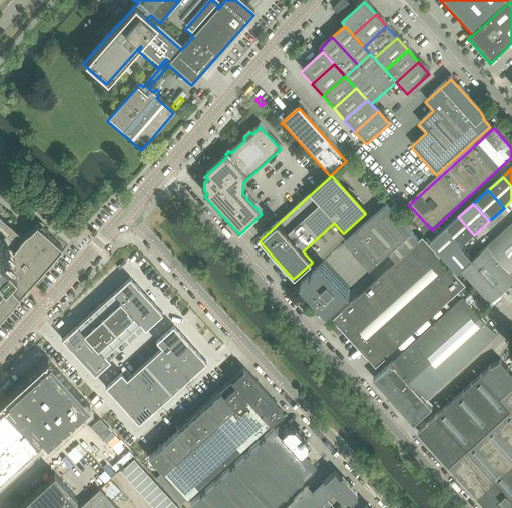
[(409,205),(402,212),(425,237),(427,239),(434,233),(432,230),(409,205)]
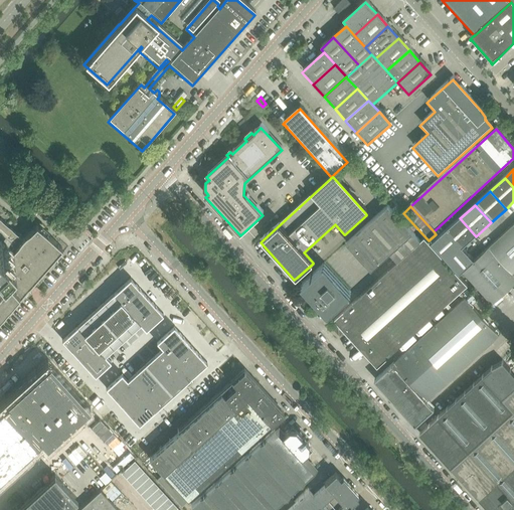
[(389,257),(390,259),(396,266),(419,244),(387,208),(346,246),(370,274),(389,257)]
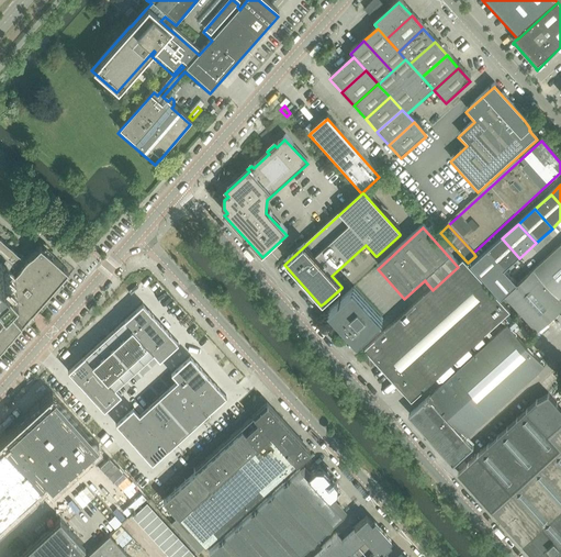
[(519,258),(502,238),(485,254),(503,274),(504,273),(519,258)]
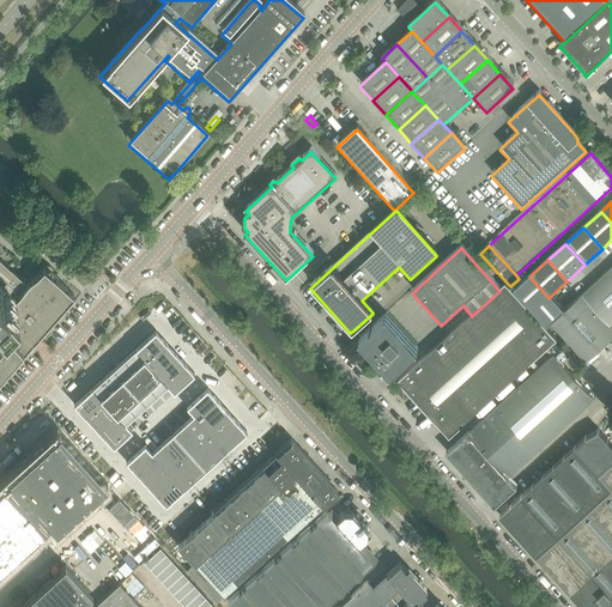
[(0,382),(24,356),(26,353),(28,352),(32,346),(36,343),(36,341),(40,338),(48,328),(62,313),(70,303),(73,301),(67,295),(54,284),(53,283),(46,277),(42,273),(37,280),(28,290),(26,291),(0,268),(0,382)]
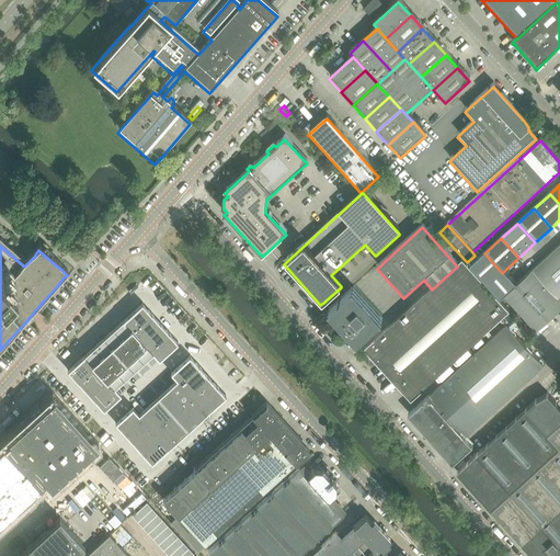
[(559,247),(516,287),(503,298),(536,335),(559,311),(559,304),(558,302),(559,299),(559,247)]
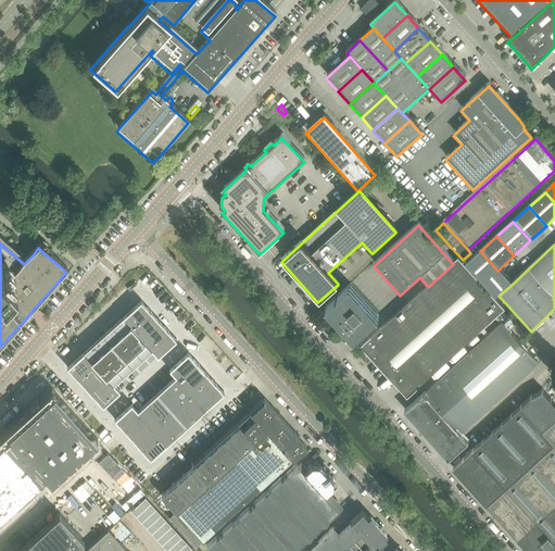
[(497,271),(480,251),(464,266),(493,300),(499,296),(512,285),(499,270),(497,271)]
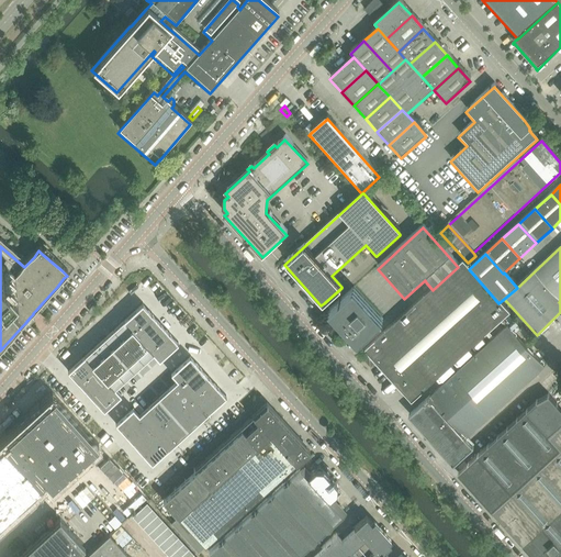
[(376,365),(400,392),(411,404),(509,315),(498,303),(469,269),(462,263),(458,267),(433,290),(363,353),(370,359),(363,365),(376,365)]
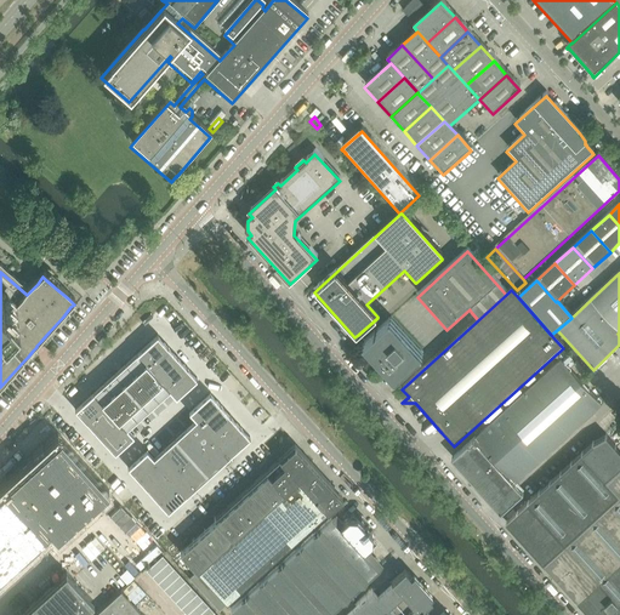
[(382,368),(396,382),(422,358),(391,322),(363,346),(376,360),(373,363),(380,371),(382,368)]
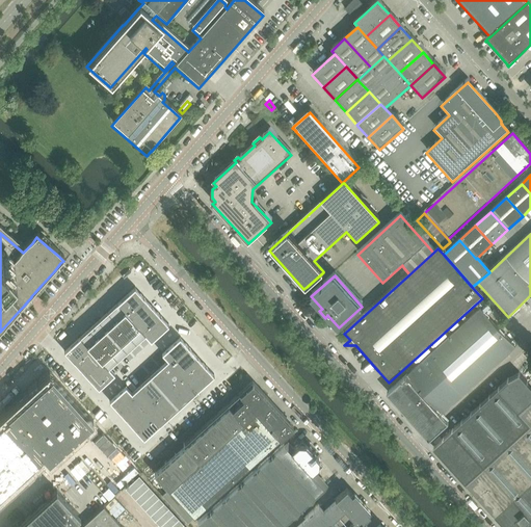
[(133,291),(115,307),(125,316),(141,300),(133,291)]
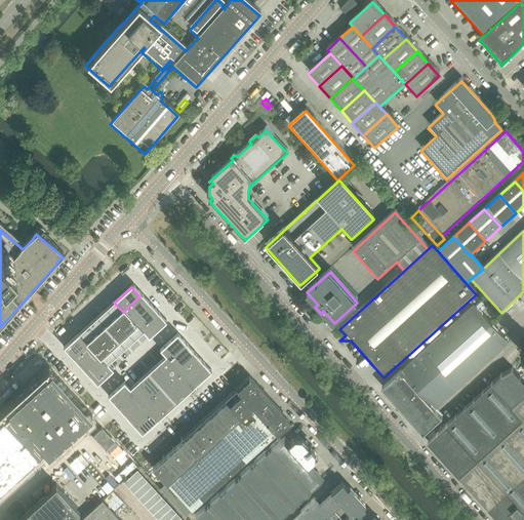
[(139,296),(123,312),(128,318),(131,321),(148,306),(139,296)]
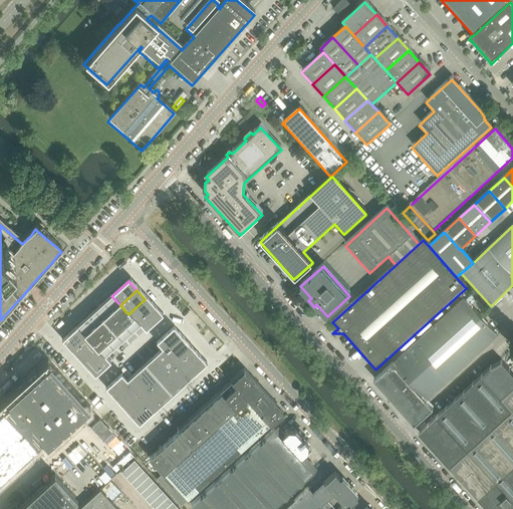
[(111,296),(103,304),(116,319),(125,311),(120,305),(111,296)]
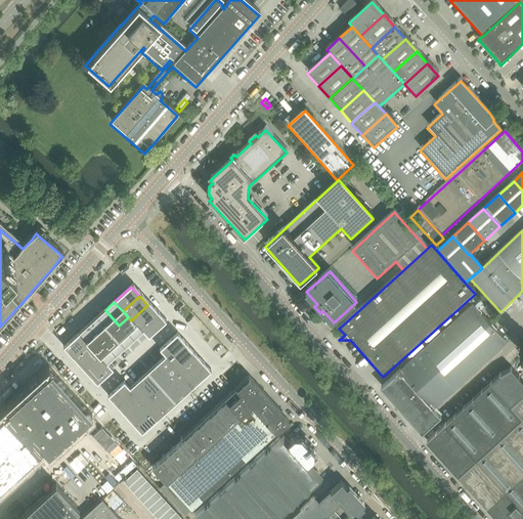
[(147,305),(131,320),(139,330),(157,314),(147,305)]
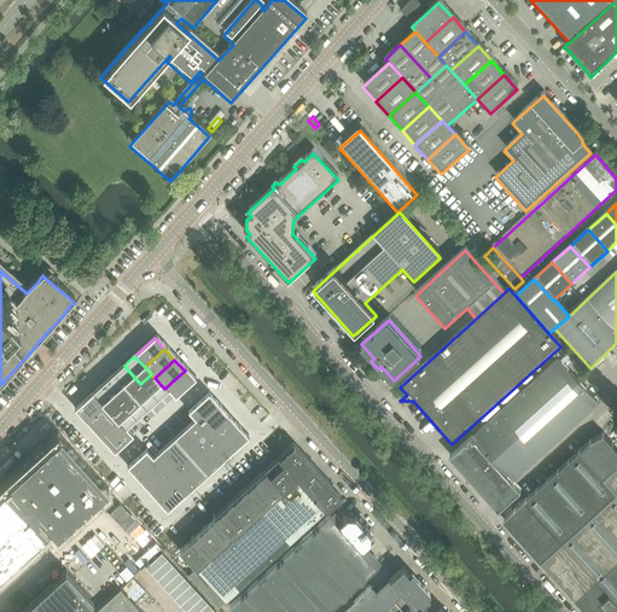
[(459,467),(498,511),(498,512),(499,513),(502,510),(519,494),(512,485),(598,407),(566,372),(571,369),(565,363),(562,367),(558,362),(453,456),(454,456),(450,460),(452,461),(453,460),(460,467),(459,467)]
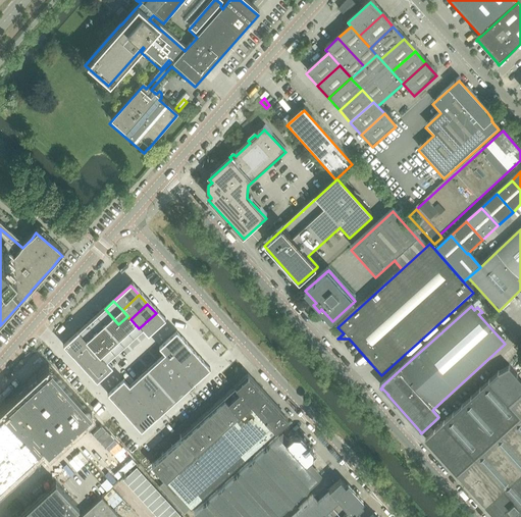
[(105,309),(96,317),(109,332),(118,324),(105,309)]
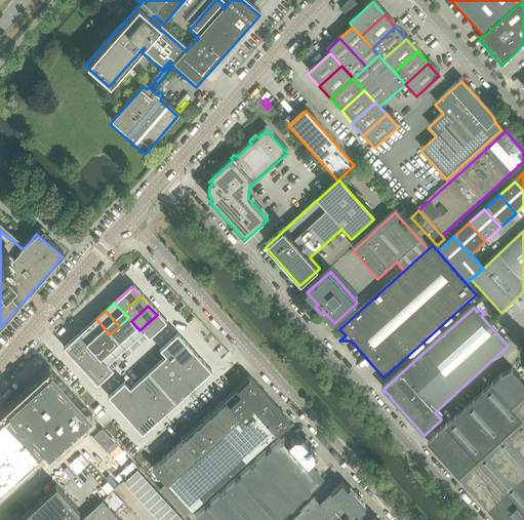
[(157,315),(139,330),(143,333),(142,333),(148,341),(165,324),(157,315)]
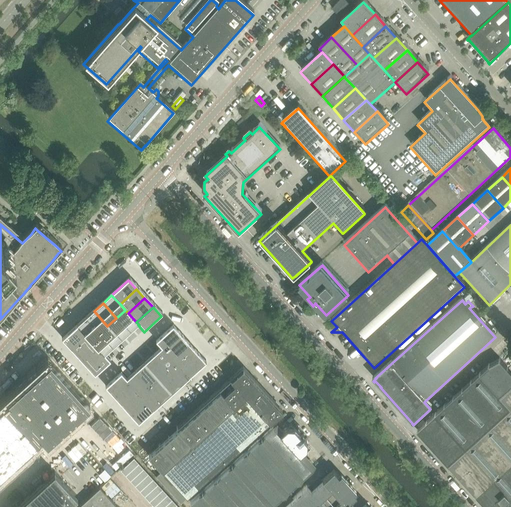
[(125,310),(116,318),(130,333),(138,325),(139,325),(136,322),(128,313),(125,310)]
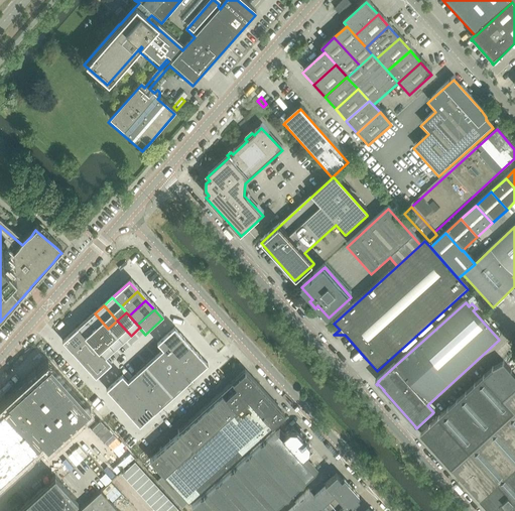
[(95,313),(86,322),(100,337),(108,329),(95,313)]
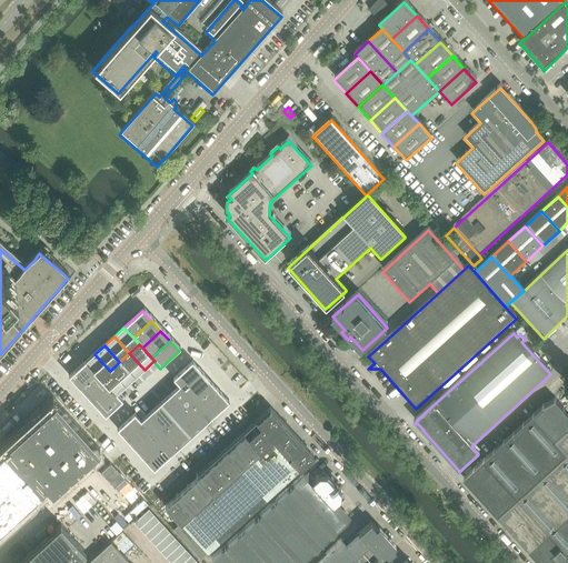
[(129,353),(119,362),(135,379),(145,370),(129,353)]
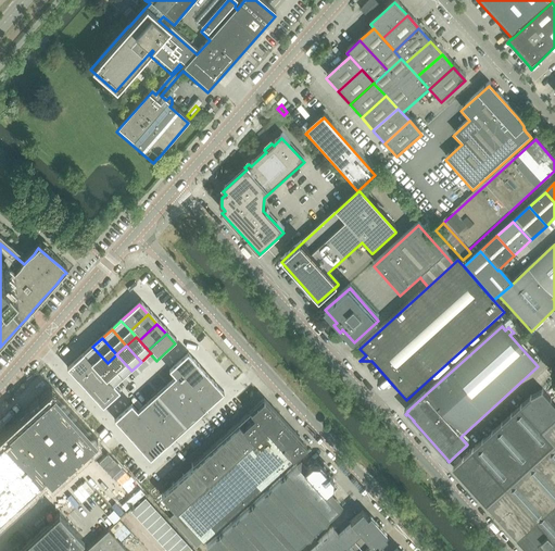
[(92,347),(83,355),(91,365),(98,372),(108,363),(92,347)]
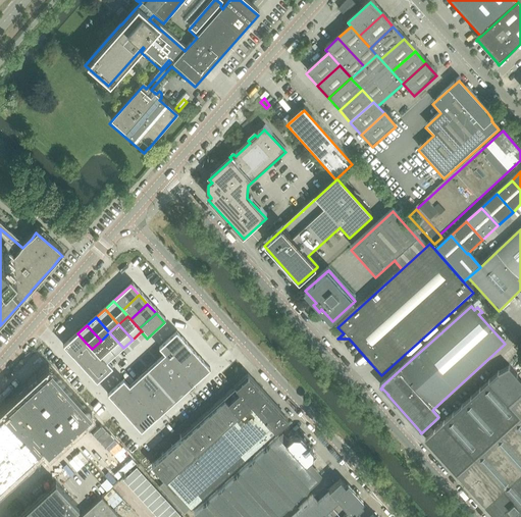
[(109,332),(101,341),(114,356),(123,348),(109,332)]
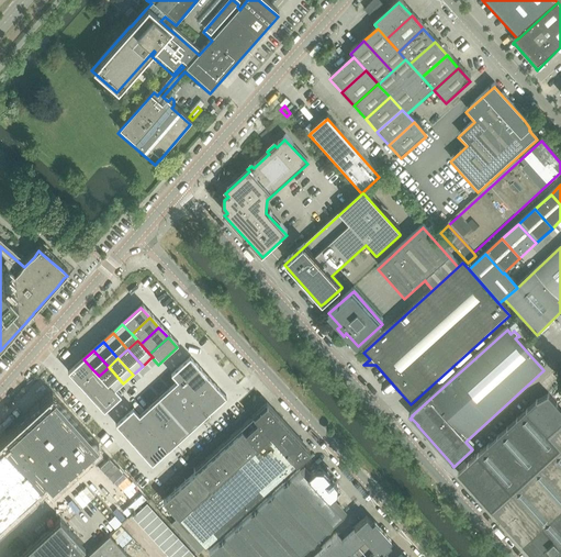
[(83,359),(67,375),(76,385),(92,369),(83,359)]
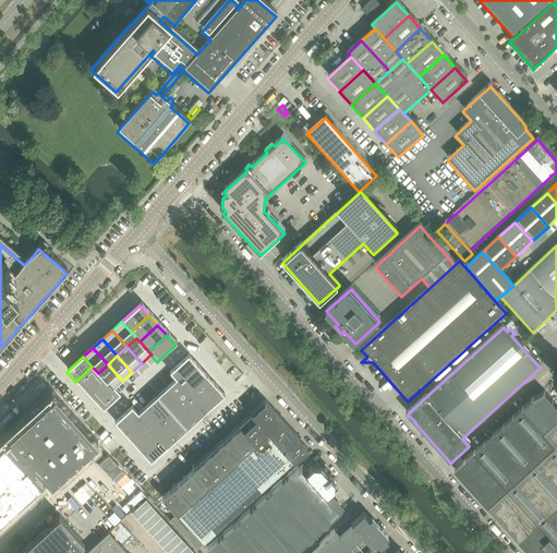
[(188,358),(169,374),(174,382),(176,381),(178,384),(196,368),(188,358)]
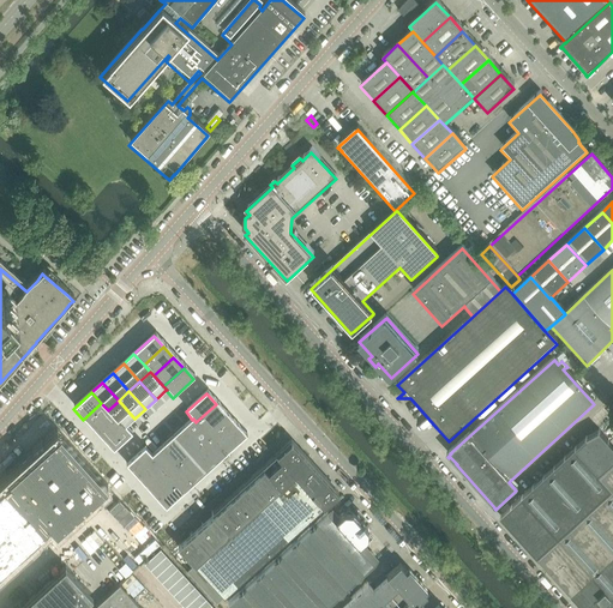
[(119,401),(108,410),(110,414),(120,425),(124,428),(125,428),(134,419),(119,401)]
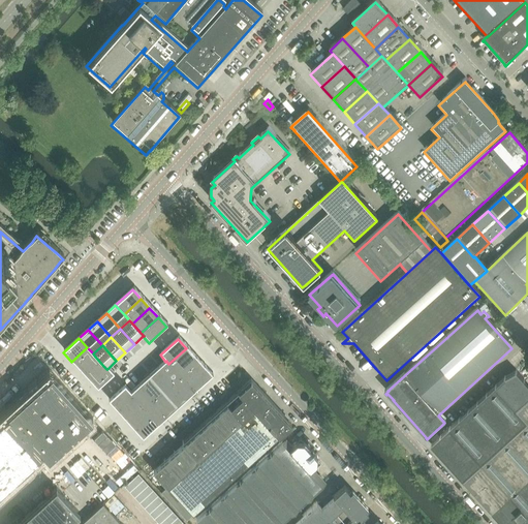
[(87,347),(71,362),(80,371),(95,357),(93,353),(87,347)]
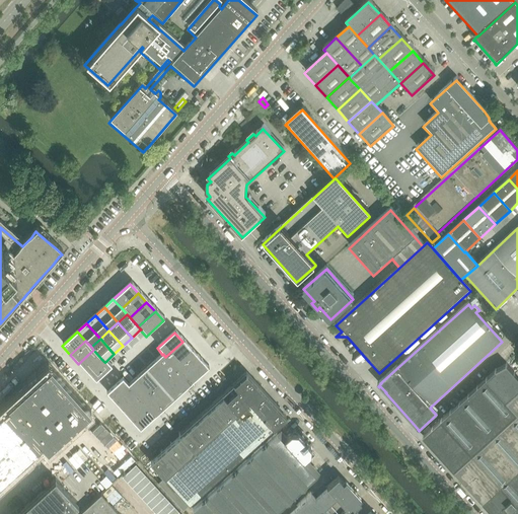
[(182,342),(165,357),(173,366),(191,351),(182,342)]
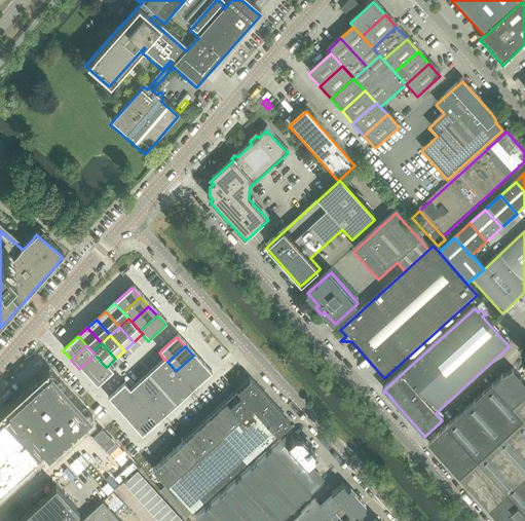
[(95,355),(79,369),(87,378),(103,364),(95,355)]
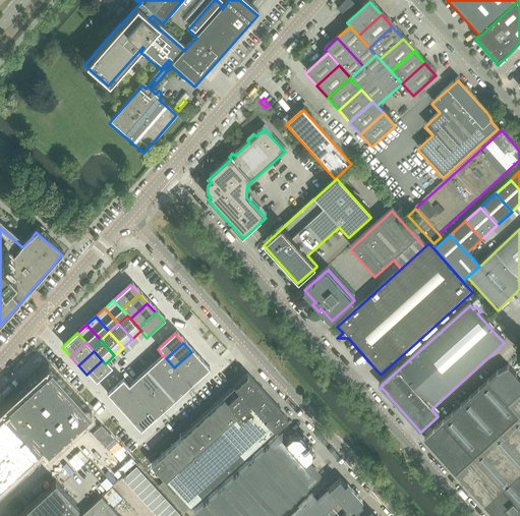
[(191,352),(174,367),(177,370),(181,376),(198,360),(191,352)]
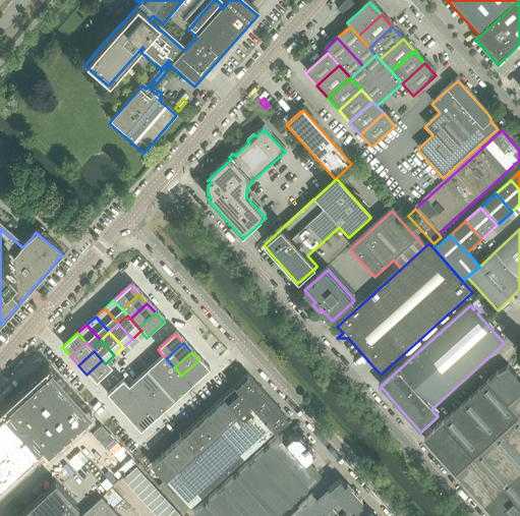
[(163,356),(155,363),(168,379),(177,370),(174,367),(166,358),(164,355),(163,356)]
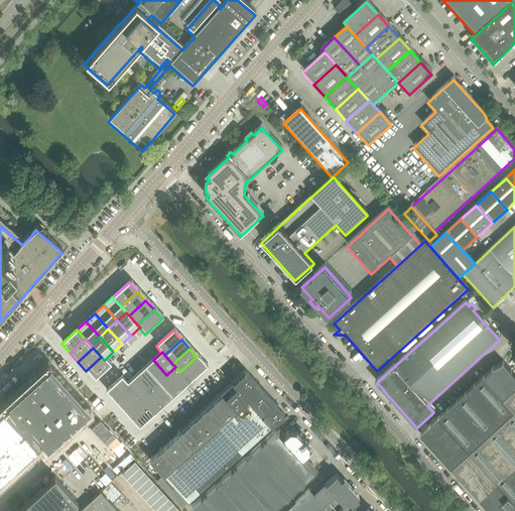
[(101,357),(86,371),(95,380),(110,366),(105,360),(104,360),(101,357)]
